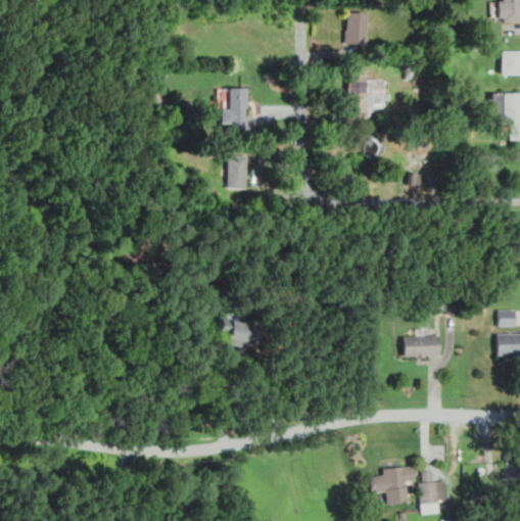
[(500,2),(501,17),(506,17),(506,22),(519,21),(519,0),(505,0),(506,1),(500,2)]
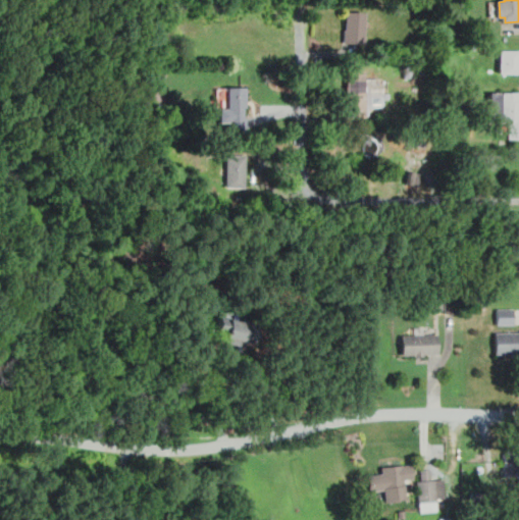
[(346,12),(344,44),(364,45),(366,13),(346,12)]
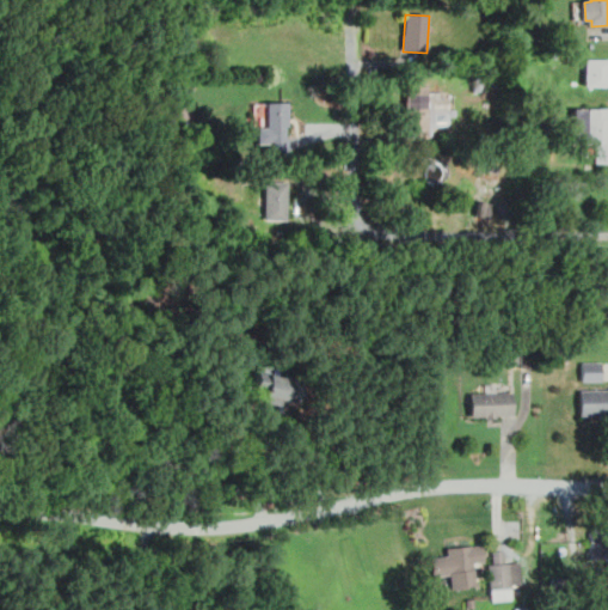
[(607,61),(589,61),(589,87),(607,87),(607,61)]
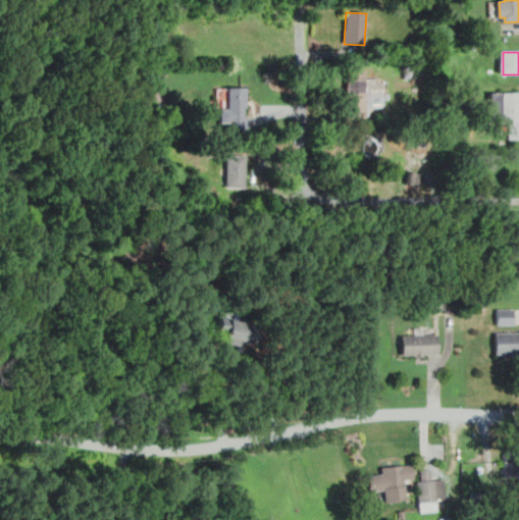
[(405,67),(406,79),(414,78),(414,67),(405,67)]
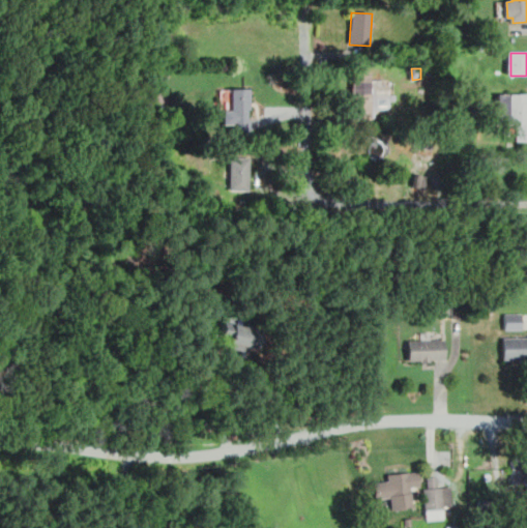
[(350,72),(370,71),(371,89),(396,88),(396,96),(390,96),(390,109),(372,110),(373,117),(352,118),(350,72)]
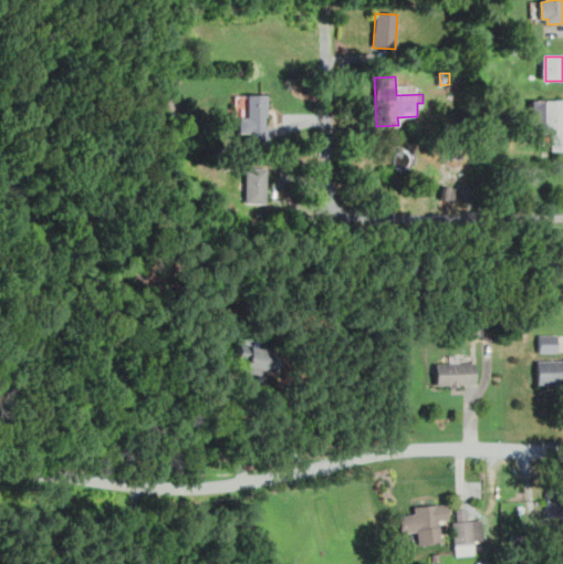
[(239,118),(239,134),(254,134),(254,148),(269,148),(268,129),(266,129),(264,118),(268,118),(268,95),(246,95),(246,118),(239,118)]
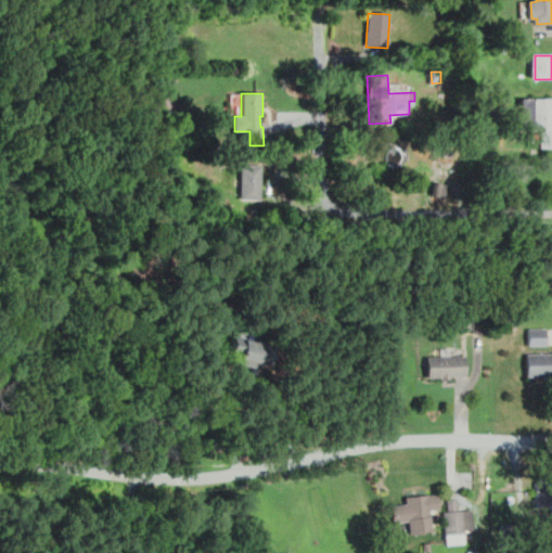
[(551,99),(523,100),(524,132),(544,131),(544,150),(551,149),(551,99)]
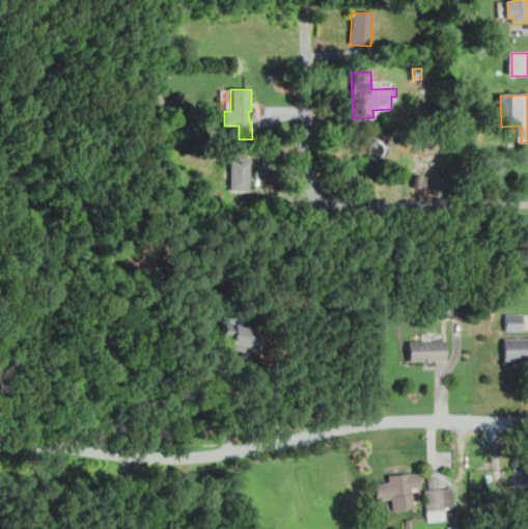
[(230,159),(230,191),(251,191),(251,159),(230,159)]
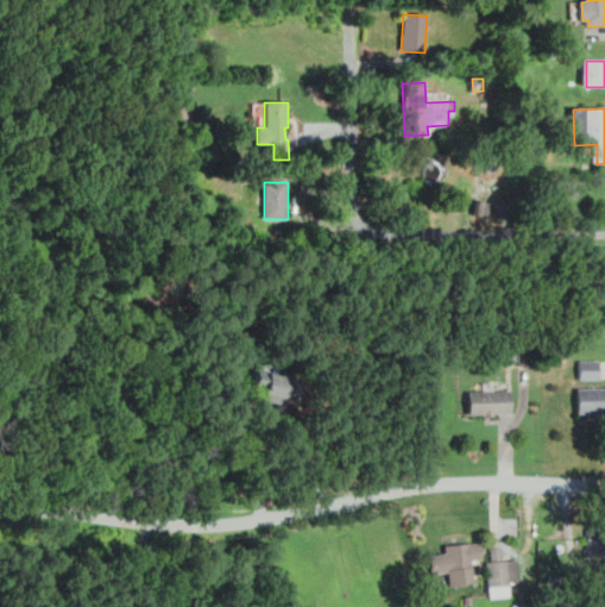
[(478,204),(476,217),(489,219),(491,206),(478,204)]
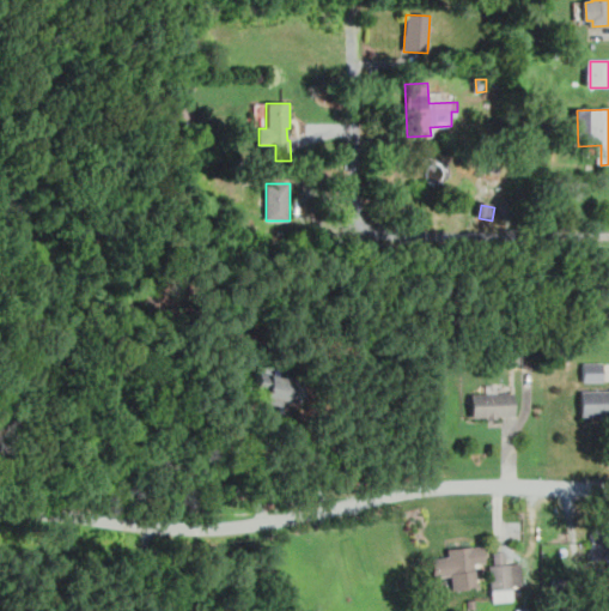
[(524,369),(522,346),(534,346),(535,369),(524,369)]
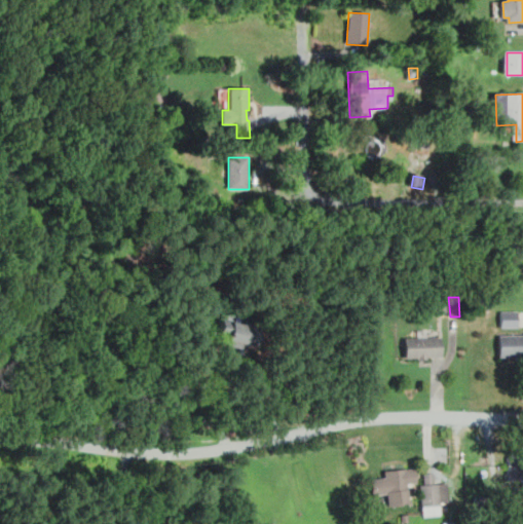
[(432,304),(433,314),(448,313),(447,304),(432,304)]
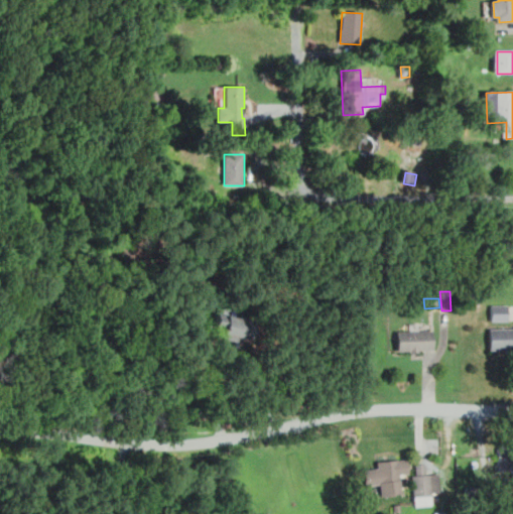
[(492,305),(492,322),(509,322),(509,305),(492,305)]
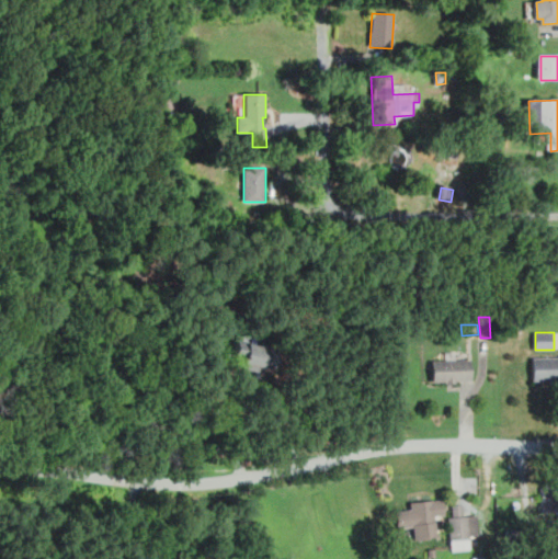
[(237,341),(234,356),(245,358),(242,368),(286,377),(292,352),(237,341)]
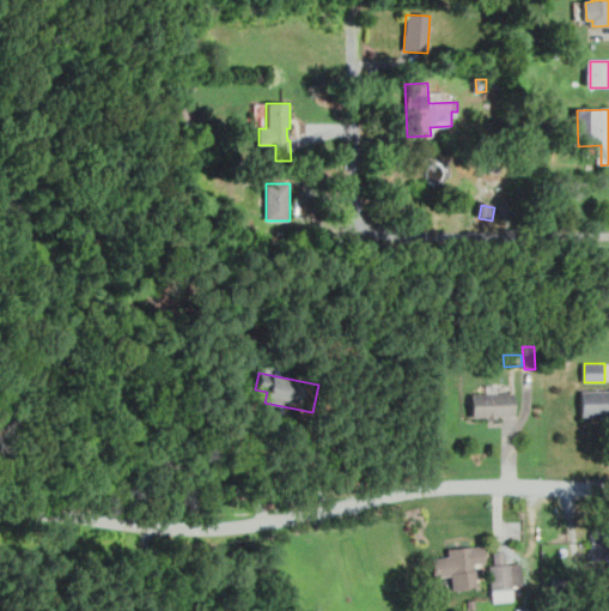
[(608,391),(583,392),(584,416),(608,415),(608,391)]
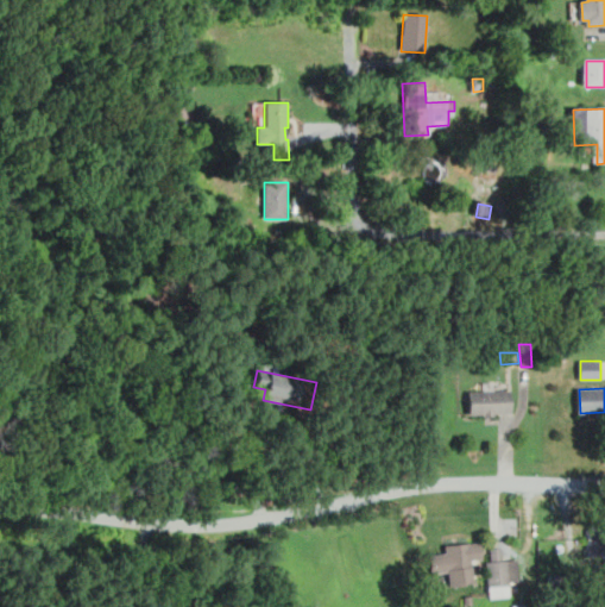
[(468,392),(470,415),(512,414),(511,390),(468,392)]
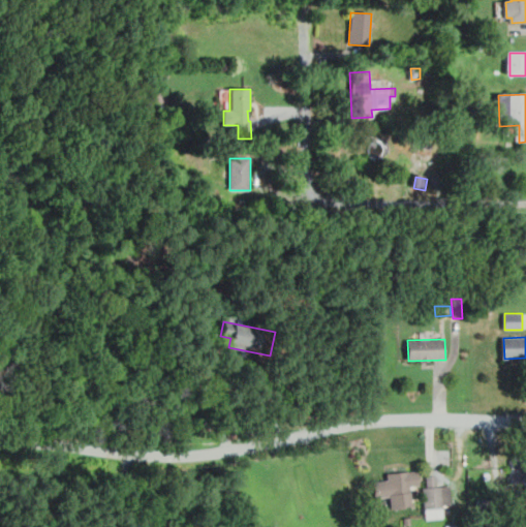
[(513,461),(514,486),(525,485),(525,457),(514,458),(514,461),(513,461)]
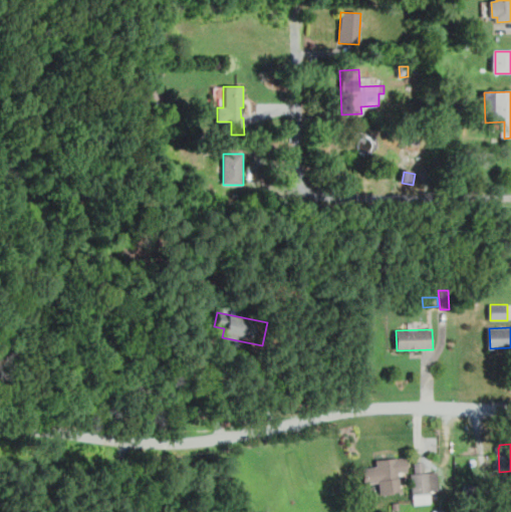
[(363,470),(364,485),(379,484),(380,498),(404,495),(402,475),(412,474),(410,459),(377,462),(378,469),(363,470)]
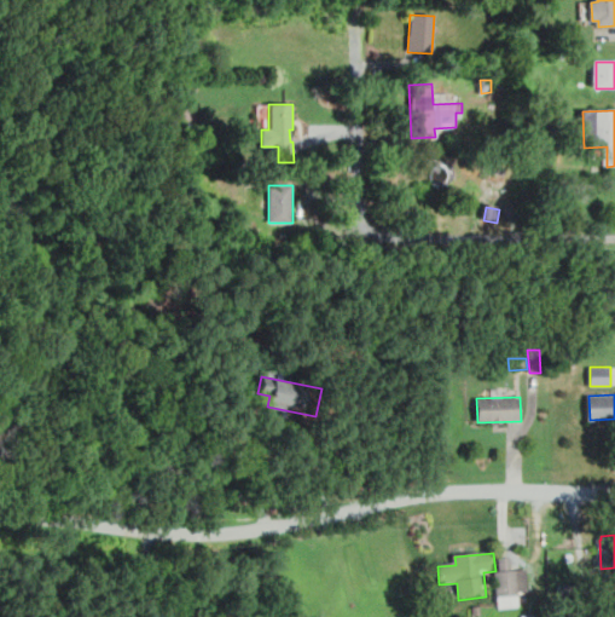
[(497,574),(498,598),(520,597),(520,593),(529,593),(528,571),(497,574)]
